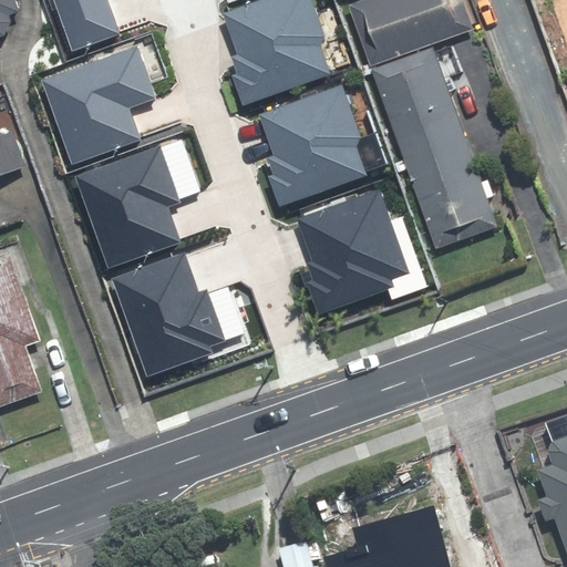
[(23,0),(0,0),(0,35),(12,32),(18,18),(16,11),(27,9),(23,0)]
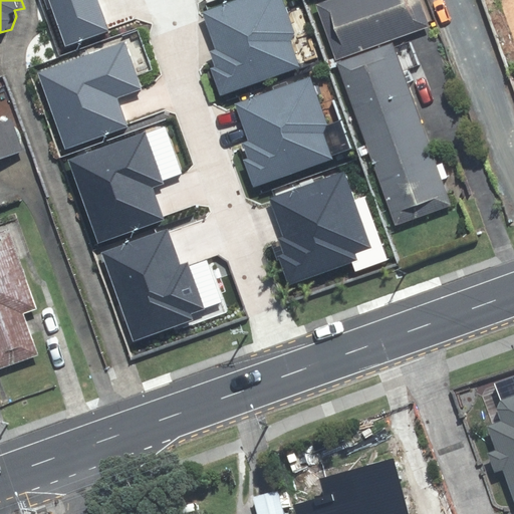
[(48,0),(65,46),(108,31),(97,0),(48,0)]
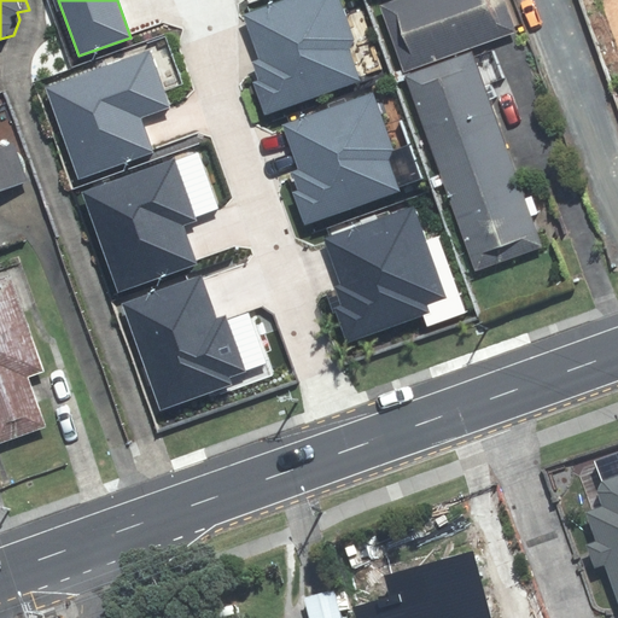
[(339,0),(281,0),(242,15),(257,59),(251,62),(258,81),(252,83),(264,116),(361,82),(350,50),(355,41),(339,0)]
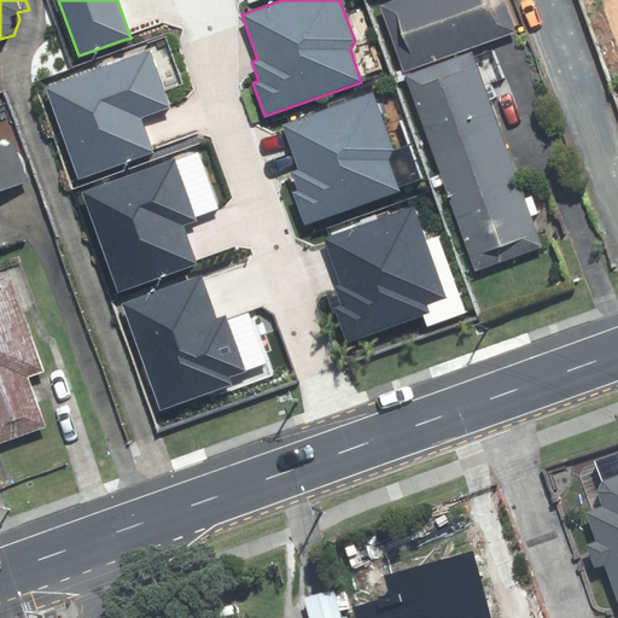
[(513,0),(403,0),(389,6),(414,73),(525,31),(513,0)]
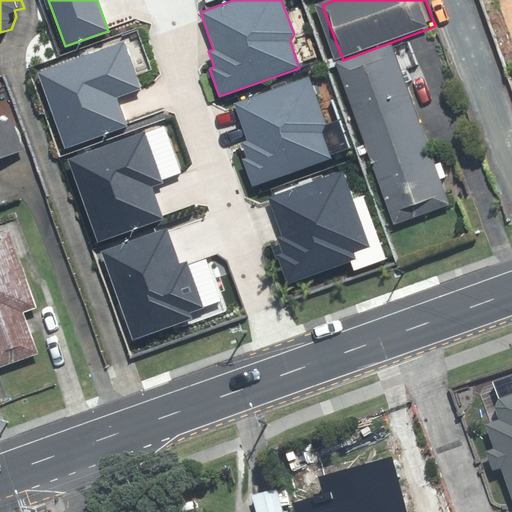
[(37,72),(65,149),(127,126),(117,98),(141,89),(124,41),(37,72)]
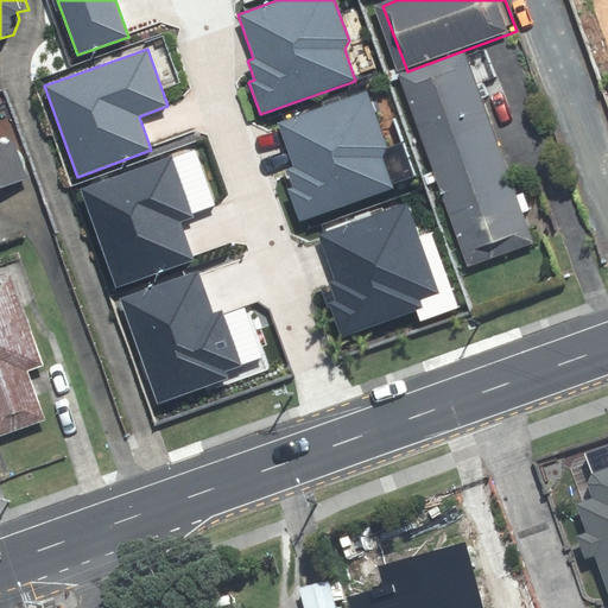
[(473,50),(407,75),(442,170),(508,146),(473,50)]
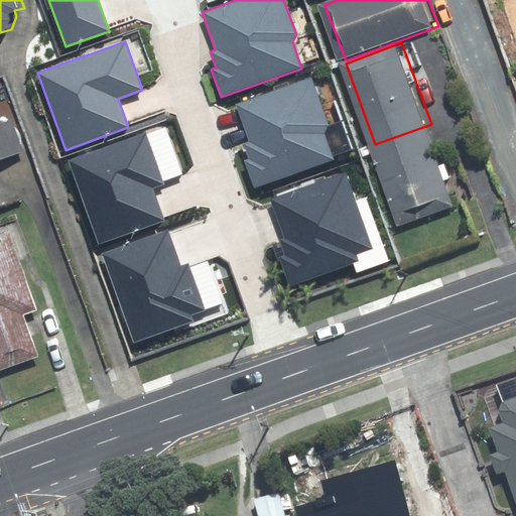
[(248,158),(244,160),(254,189),(335,160),(333,157),(352,150),(341,121),(329,125),(311,77),(236,104),(249,142),(243,144),(248,158)]
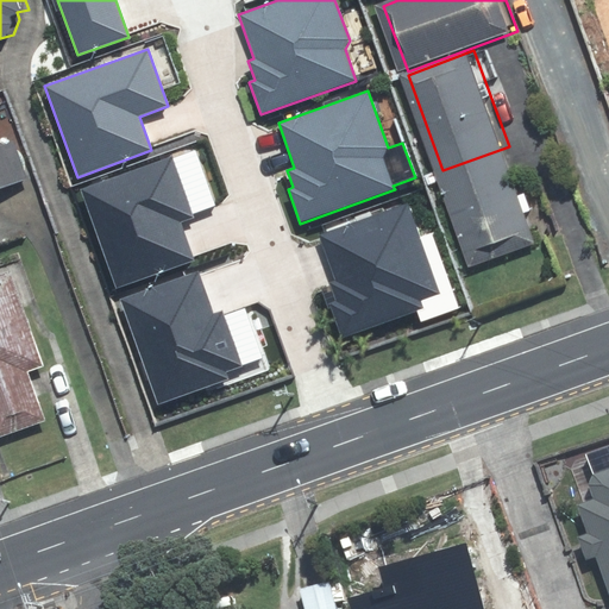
[(0,232),(4,232),(0,223),(0,192),(37,179),(22,140),(14,144),(0,137),(0,232)]
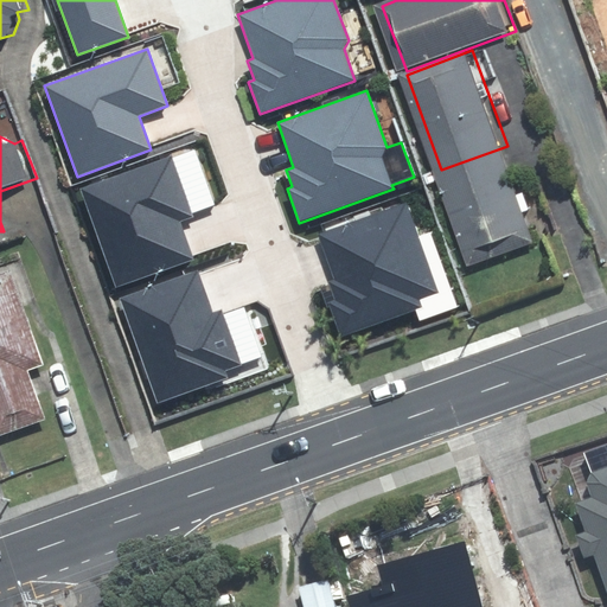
[(531,211),(536,209),(530,193),(525,195),(508,146),(441,170),(430,174),(434,183),(445,179),(477,266),(543,241),(531,211)]
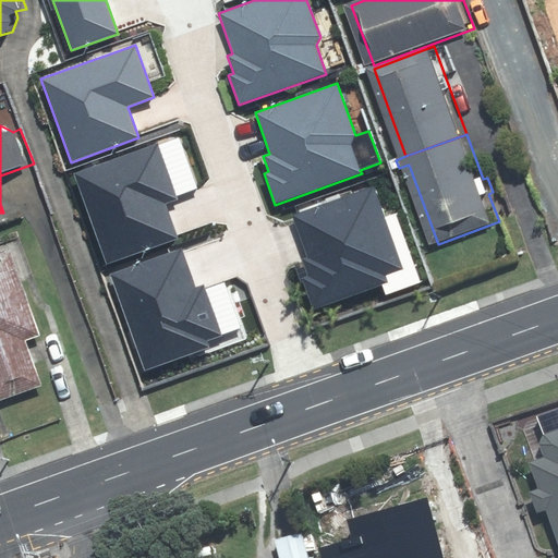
[(73,173),(106,265),(178,239),(166,204),(177,199),(176,196),(197,189),(179,137),(158,144),(158,142),(73,173)]
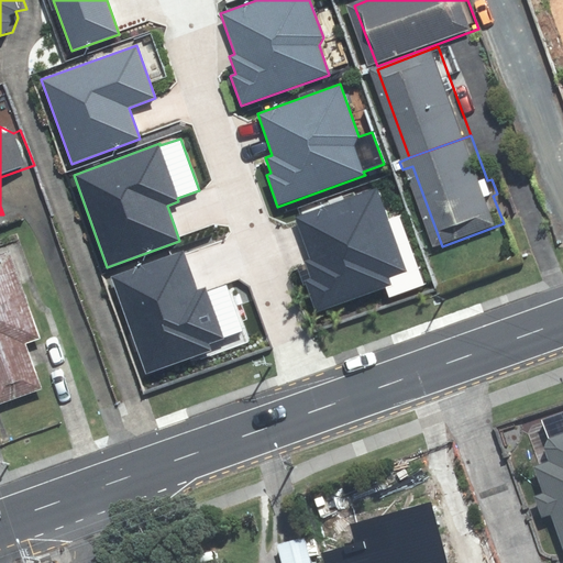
[(304,285),(306,285),(316,311),(385,287),(389,297),(426,284),(400,213),(388,218),(377,187),(294,217),(309,260),(305,261),(306,264),(297,267),(304,285)]
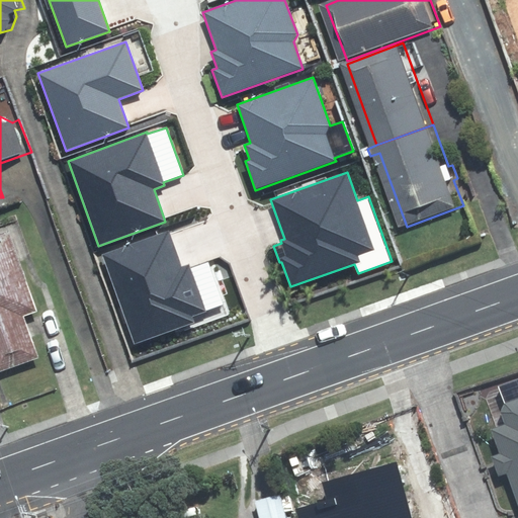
[(0,235),(0,357),(5,372),(47,357),(31,316),(46,311),(16,230),(0,235)]
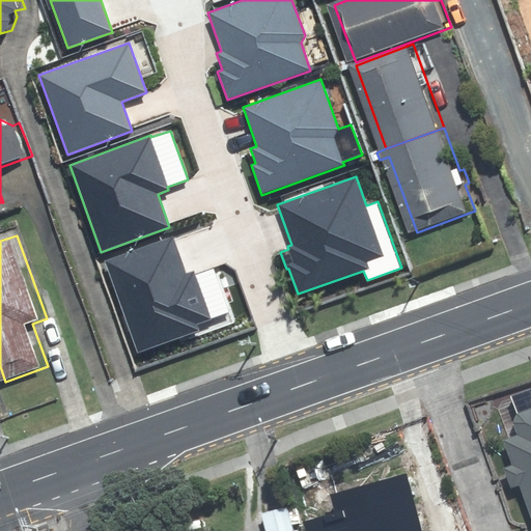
[(104,260),(137,353),(180,337),(182,341),(233,323),(214,269),(196,275),(194,270),(187,273),(173,235),(104,260)]
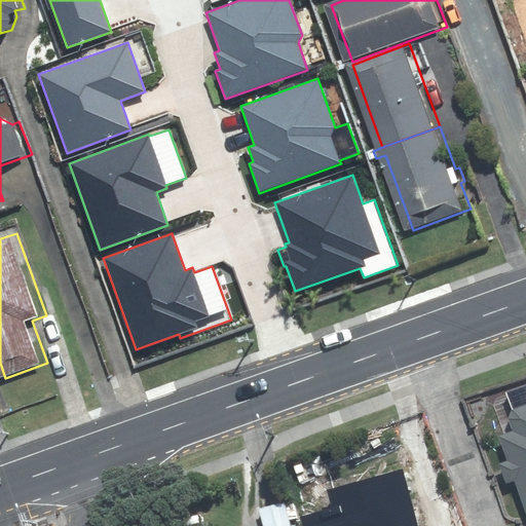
[(525,404),(521,407),(518,415),(522,427),(506,433),(515,456),(506,460),(514,481),(522,478),(525,487),(525,404)]
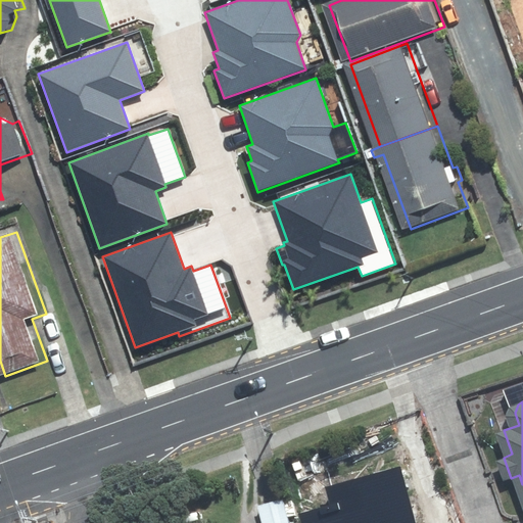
[(416,522),(406,483),(401,467),(325,487),(329,504),(298,513),(300,522),(416,522)]
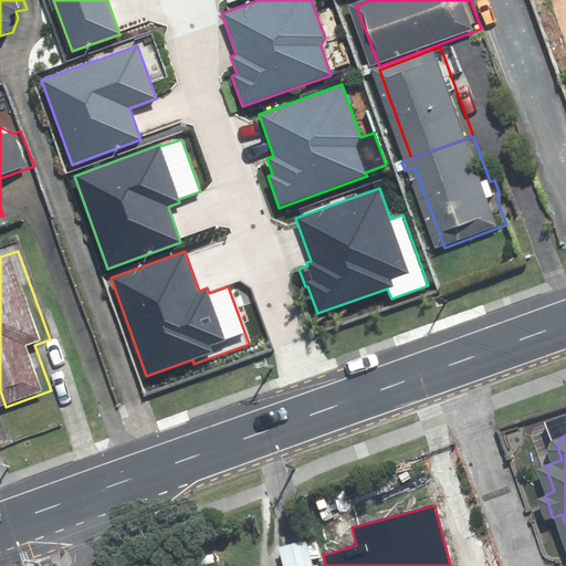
[(287,545),(293,565),(321,565),(314,537),(287,545)]
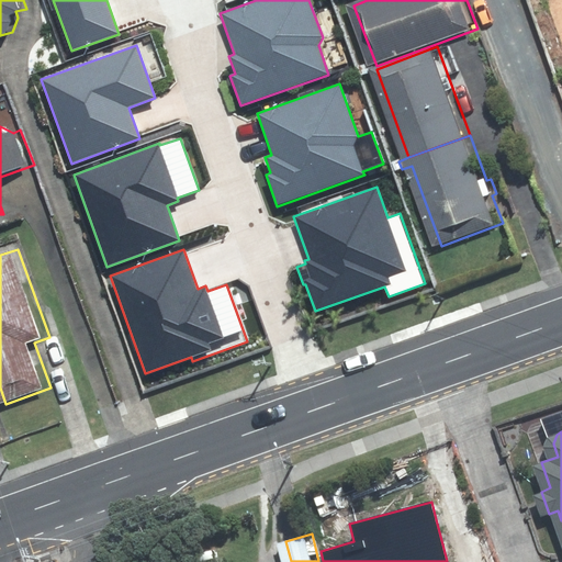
All buildings are outlined.
